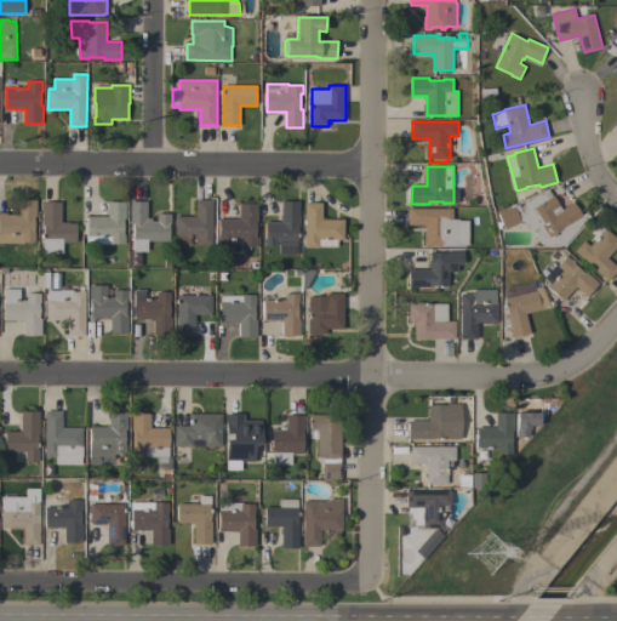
[(549,189),(554,197),(554,195),(563,209),(575,201),(583,215),(588,212),(592,217),(580,228),(581,228),(565,245),(544,246),(541,240),(540,241),(537,237),(538,235),(535,231),(533,231),(530,223),(526,223),(525,222),(521,222),(521,223),(507,231),(500,214),(514,206),(514,208),(520,205),(520,206),(549,189)]
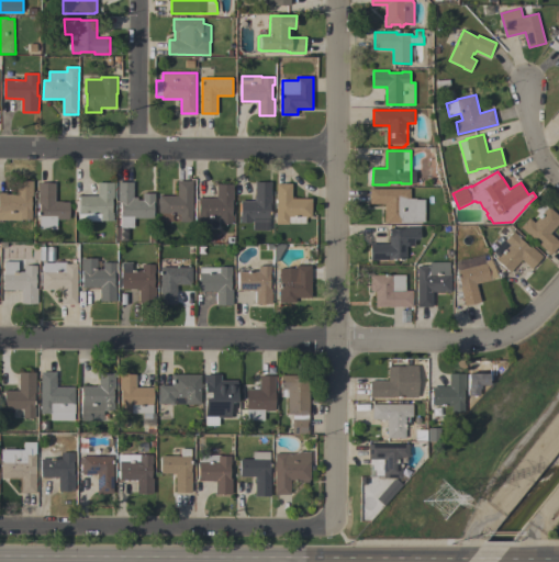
[(0,221),(0,193),(7,193),(7,194),(18,194),(18,181),(34,181),(34,197),(32,197),(32,211),(33,211),(33,220),(23,220),(23,221),(0,221)]
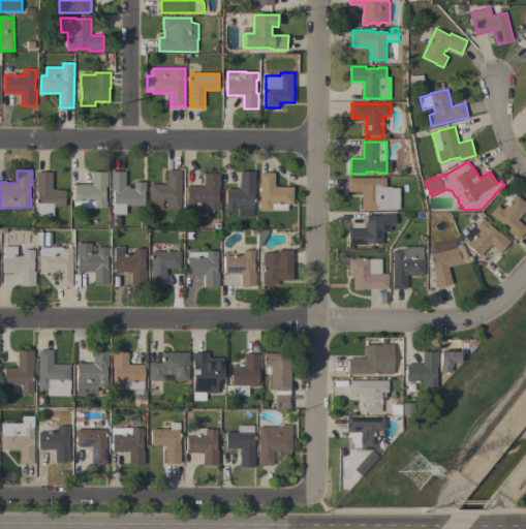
[(182,209),(171,209),(171,201),(163,201),(163,209),(151,209),(151,184),(167,184),(168,170),(183,170),(182,209)]
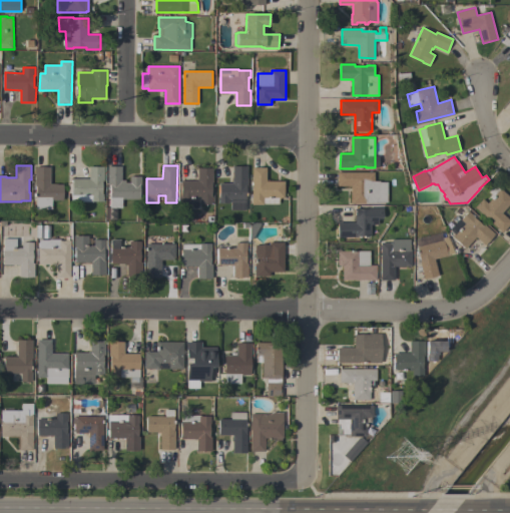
[(51,184),(64,184),(64,200),(52,200),(52,209),(38,209),(38,200),(37,200),(37,185),(36,185),(36,166),(51,167),(51,184)]
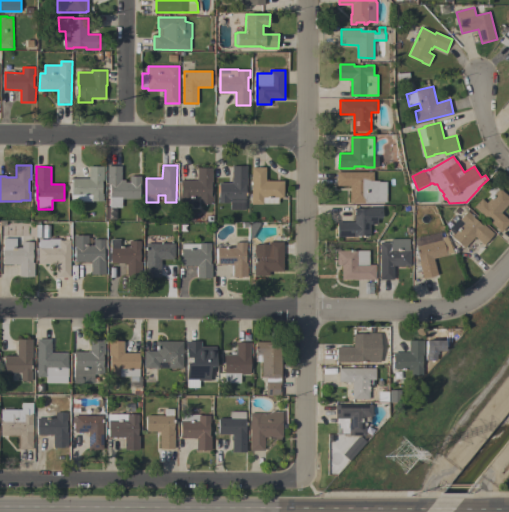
[(90,178),(90,166),(105,166),(105,181),(103,181),(103,193),(104,193),(104,201),(93,201),(93,202),(73,202),(73,178),(90,178)]
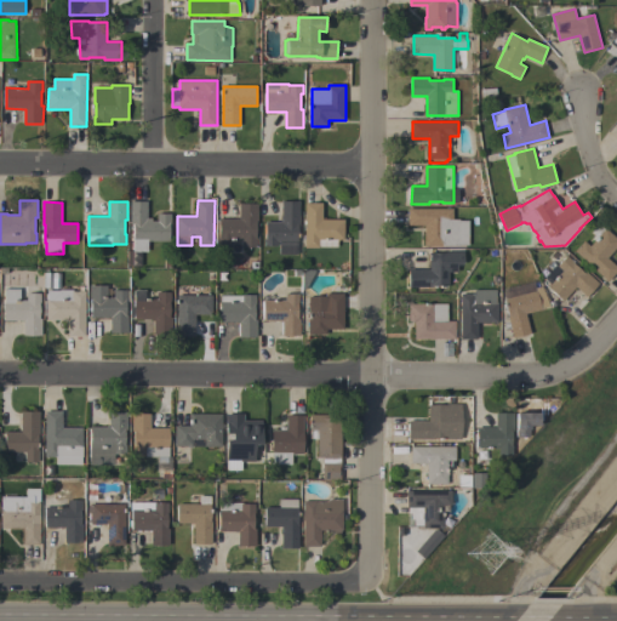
[(149,241),(149,251),(135,251),(135,223),(132,223),(132,201),(149,201),(149,218),(153,218),(153,221),(159,221),(159,214),(172,214),(172,223),(171,223),(171,241),(149,241)]
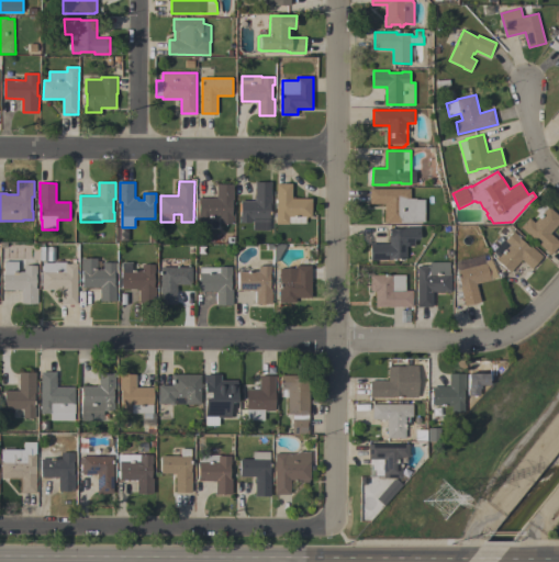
[(256,201),(256,182),(272,182),(272,203),(271,203),(271,218),(270,218),(270,229),(255,229),(255,218),(253,218),(253,223),(241,223),(241,216),(242,216),(242,201),(256,201)]
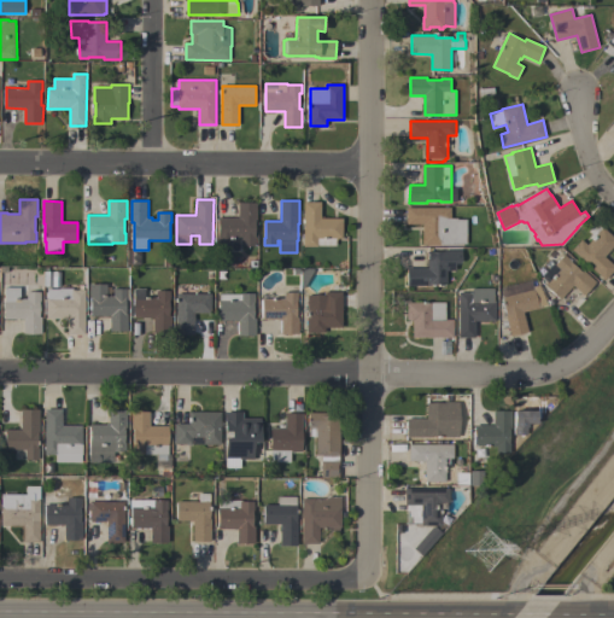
[(305,202),(322,202),(322,217),(344,219),(344,239),(338,239),(338,245),(319,245),(319,246),(305,246),(305,202)]
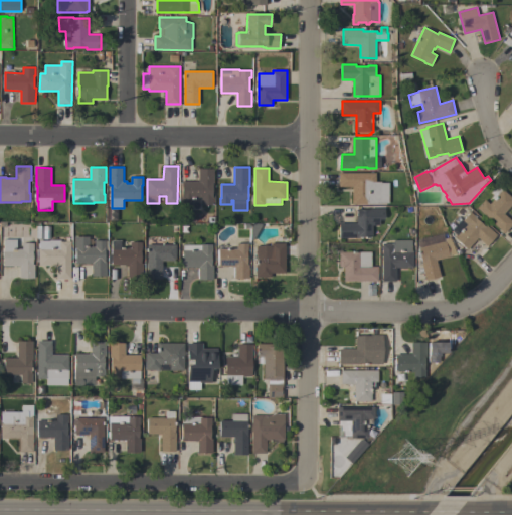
[(199,182),(199,169),(215,169),(215,184),(214,184),(213,205),(202,205),(202,199),(194,199),(194,208),(182,208),(182,181),(199,182)]
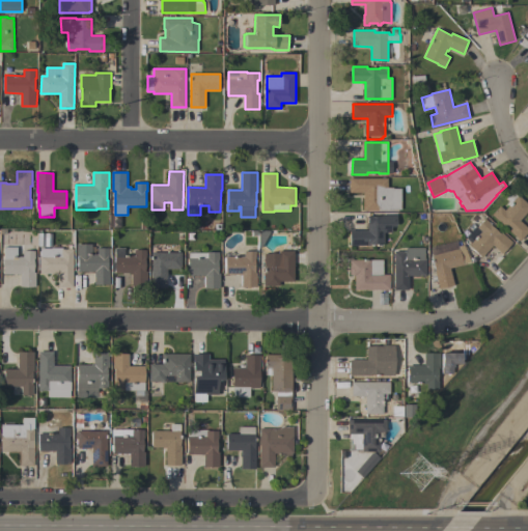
[(389,178),(389,188),(394,188),(394,189),(403,189),(403,210),(394,210),(394,211),(364,211),(364,193),(350,193),(351,178),(389,178)]
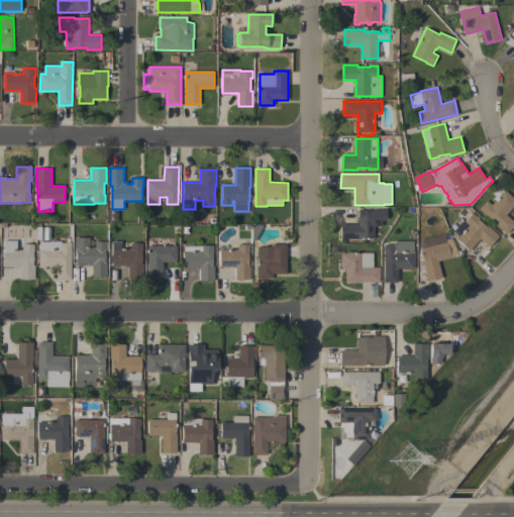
[(480,209),(488,200),(492,205),(499,197),(491,190),(497,184),(505,191),(505,190),(513,198),(513,207),(507,215),(513,221),(513,227),(507,234),(480,209)]
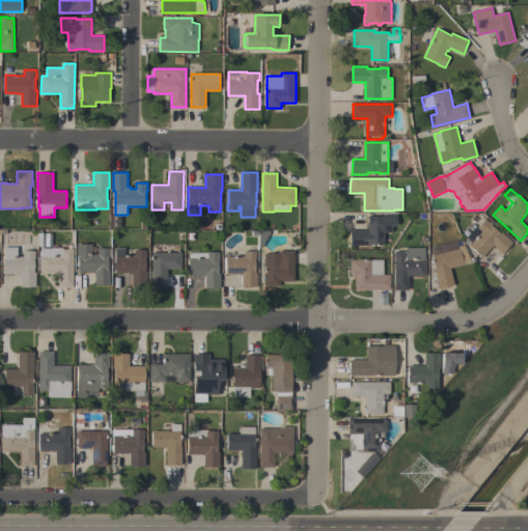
[(385,244),(371,244),(371,246),(352,246),(352,230),(369,230),(369,216),(385,216),(385,244)]
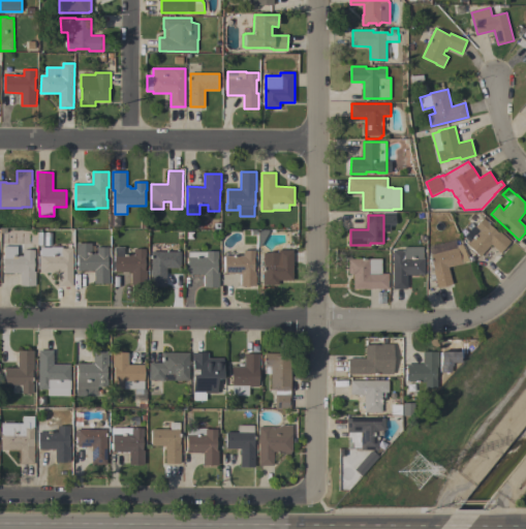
[(481,256),(468,245),(481,230),(476,226),(484,217),(489,222),(489,223),(499,232),(500,231),(512,241),(501,253),(492,244),(481,256)]
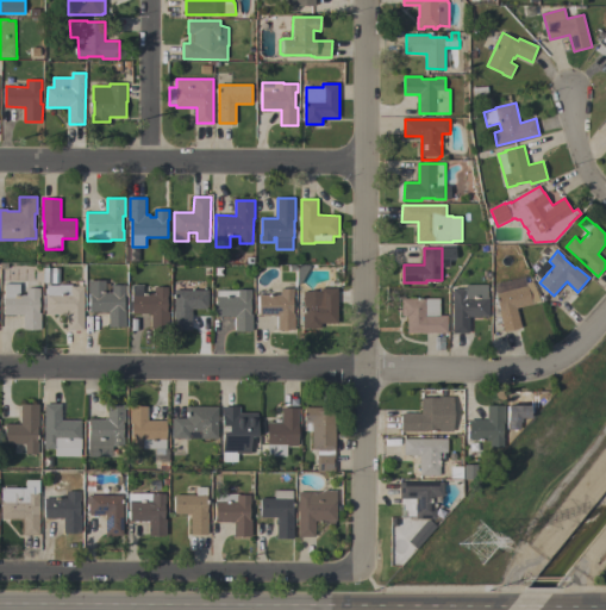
[(518,309),(523,328),(505,332),(499,310),(500,310),(497,294),(497,282),(514,278),(514,280),(520,279),(519,277),(525,275),(526,277),(531,275),(533,281),(542,300),(532,303),(532,305),(518,309)]
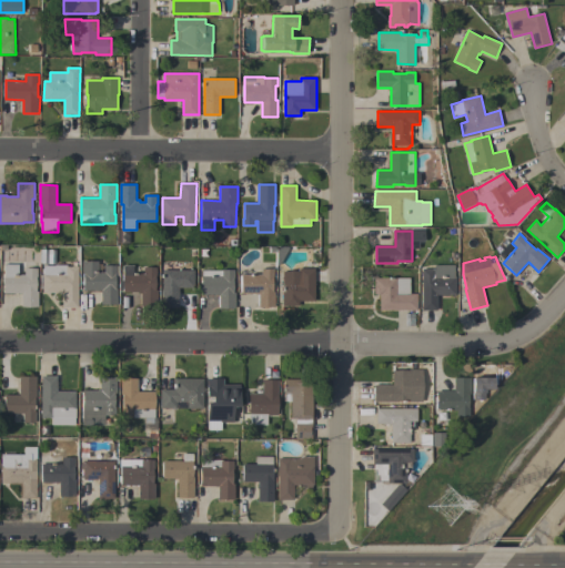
[(84,291),(84,285),(83,285),(83,281),(84,281),(84,274),(83,274),(83,261),(100,261),(100,272),(106,272),(106,265),(120,265),(120,275),(117,275),(117,288),(118,288),(119,304),(102,304),(102,291),(84,291)]
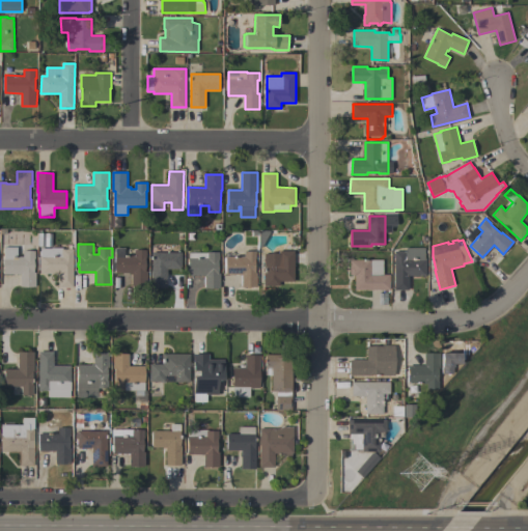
[(74,287),(60,287),(60,274),(40,274),(40,270),(38,270),(38,257),(40,257),(40,256),(42,256),(42,248),(52,248),(52,247),(64,247),(64,249),(74,249),(74,287)]
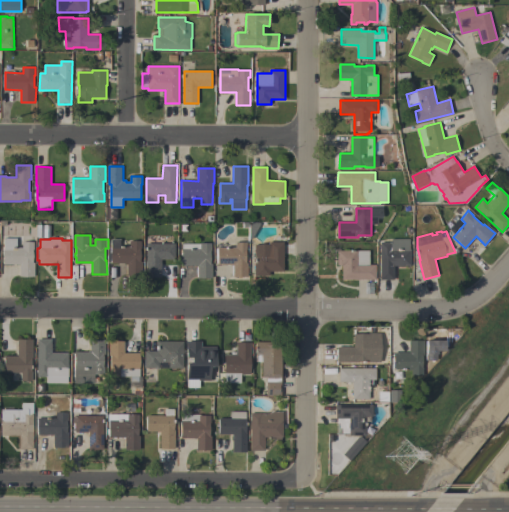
[(112,263),(112,246),(130,246),(130,241),(142,241),(142,249),(141,249),(141,261),(143,261),(143,274),(127,274),(127,263),(112,263)]
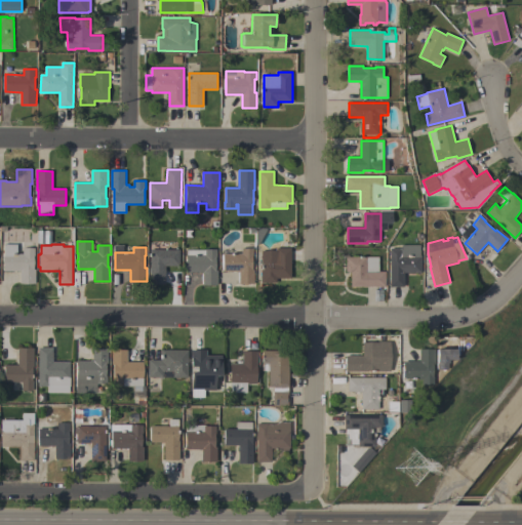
[(224,271),(224,254),(242,254),(242,248),(254,248),(254,255),(253,255),(253,269),(254,269),(254,284),(240,284),(240,271),(224,271)]
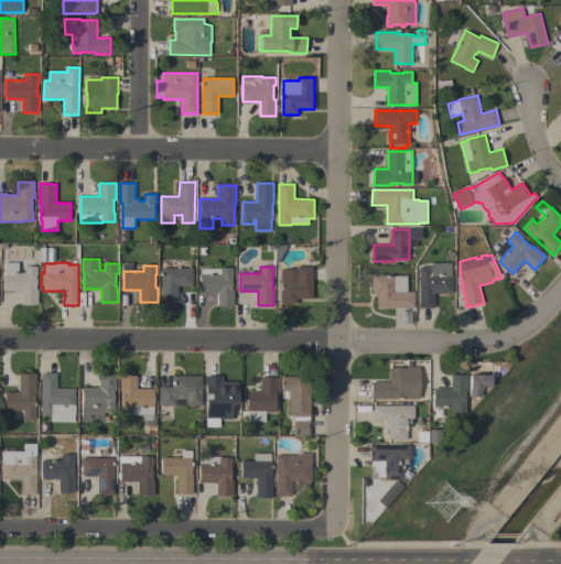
[(313,299),(298,299),(298,304),(281,304),(281,270),(298,270),(298,267),(313,267),(313,299)]
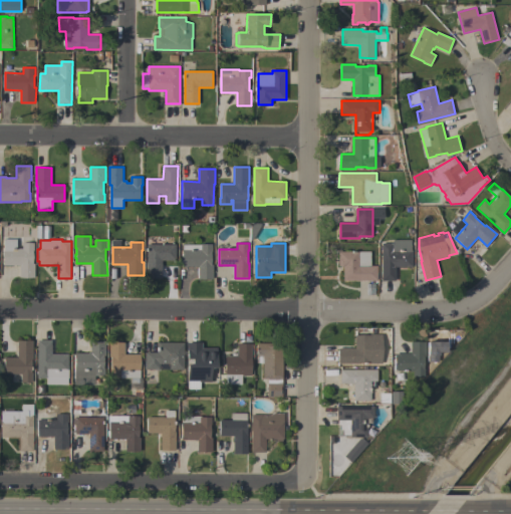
[(382,243),(412,243),(412,250),(414,250),(414,267),(397,267),(397,280),(382,280),(382,243)]
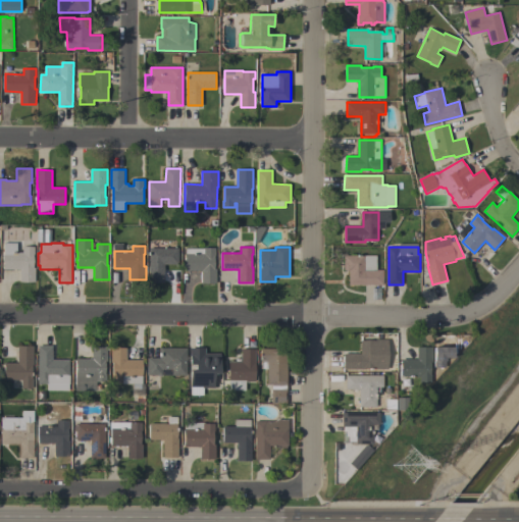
[(4,269),(5,248),(35,248),(35,255),(34,255),(34,267),(36,267),(36,282),(20,281),(20,269),(4,269)]
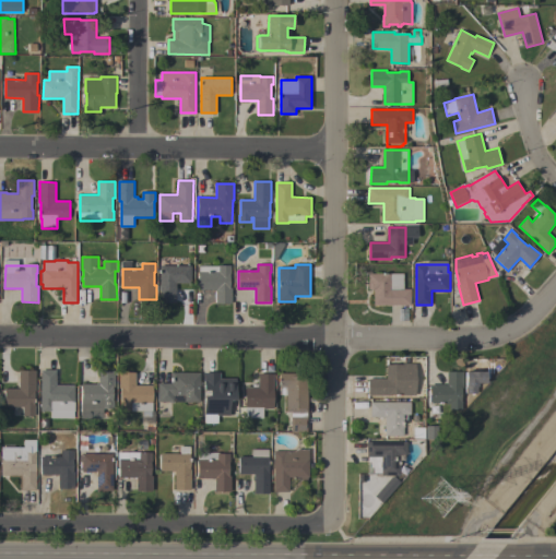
[(192,265),(192,283),(177,283),(177,302),(161,302),(161,265),(162,265),(192,265)]
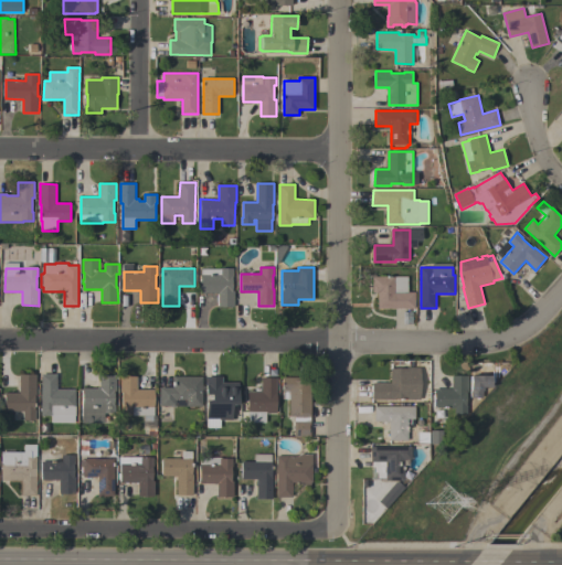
[(201,294),(201,290),(199,290),(199,284),(201,284),(201,275),(202,275),(202,268),(222,268),(234,268),(234,277),(233,277),(233,290),(235,290),(235,307),(219,307),(219,294),(201,294)]
